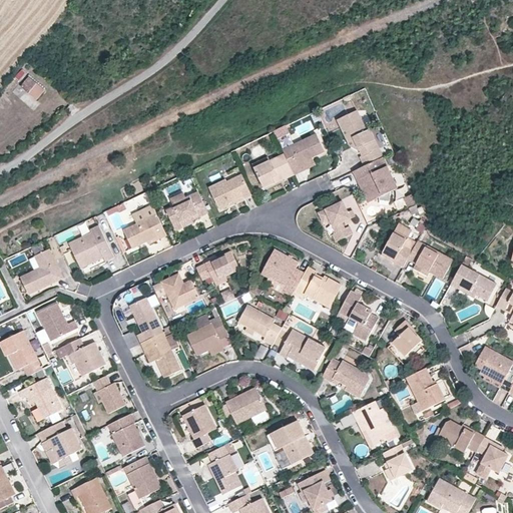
[(29,77),(21,87),(28,93),(36,100),(44,91),(29,77)]
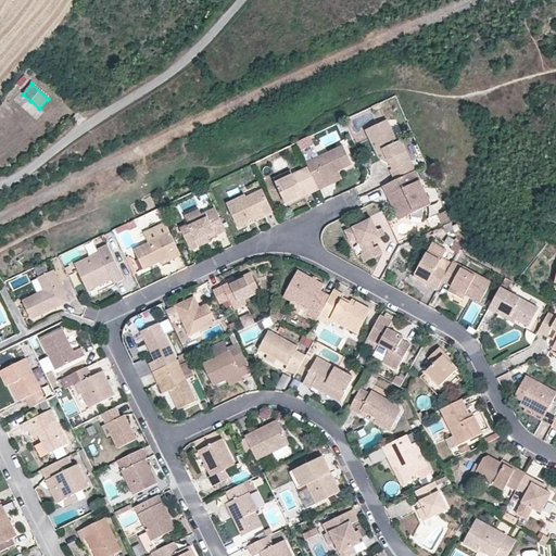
[(415,172),(416,172),(402,141),(397,142),(388,121),(369,129),(379,151),(384,150),(391,165),(393,169),(391,171),(395,181),(415,172)]
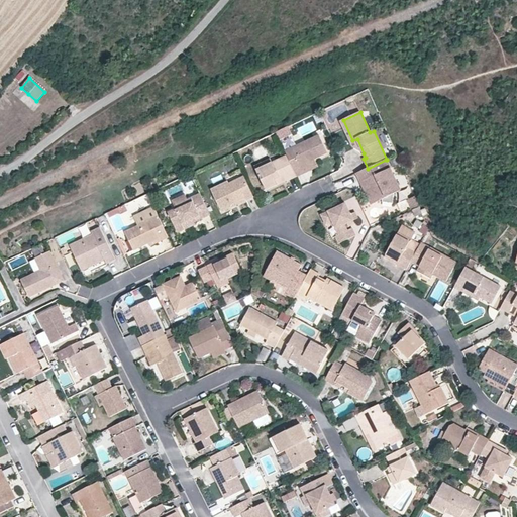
[(351,147),(364,153),(357,139),(352,140),(343,120),(340,121),(351,147)]
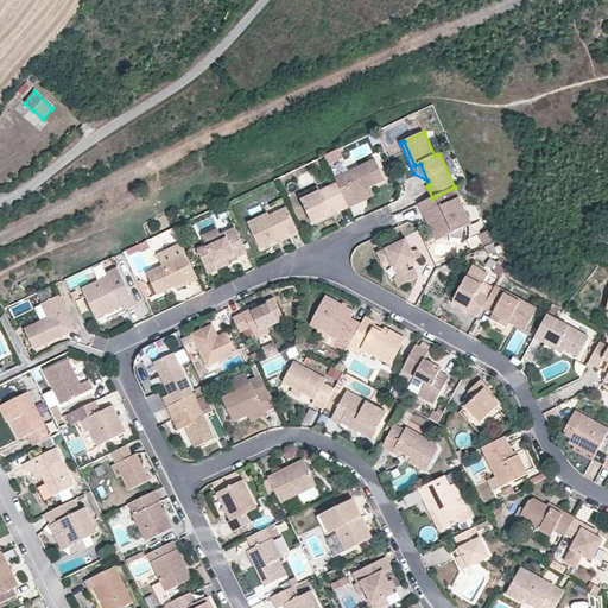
[(339,147),(324,152),(327,162),(342,158),(339,147)]
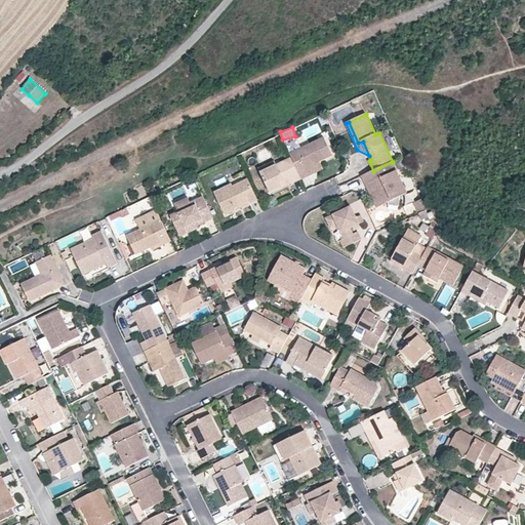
[(324,137),(289,154),(291,158),(300,177),(309,173),(307,168),(313,166),(312,165),(320,161),(320,162),(332,157),(324,137)]
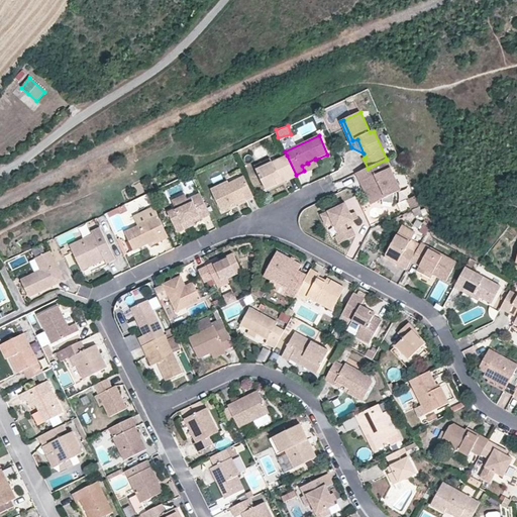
[(296,175),(287,156),(273,163),(256,171),(267,191),(277,186),(275,180),(284,176),(286,181),(287,182),(297,177),(296,175)]
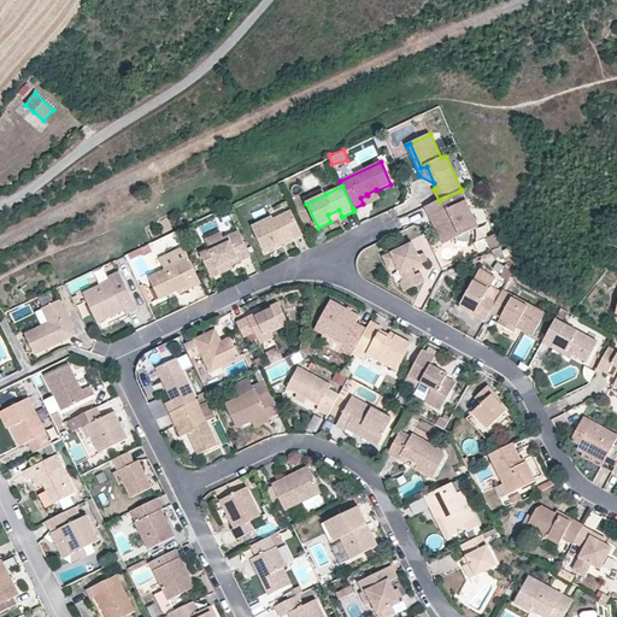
[(306,204),(325,194),(323,189),(304,198),(306,204)]
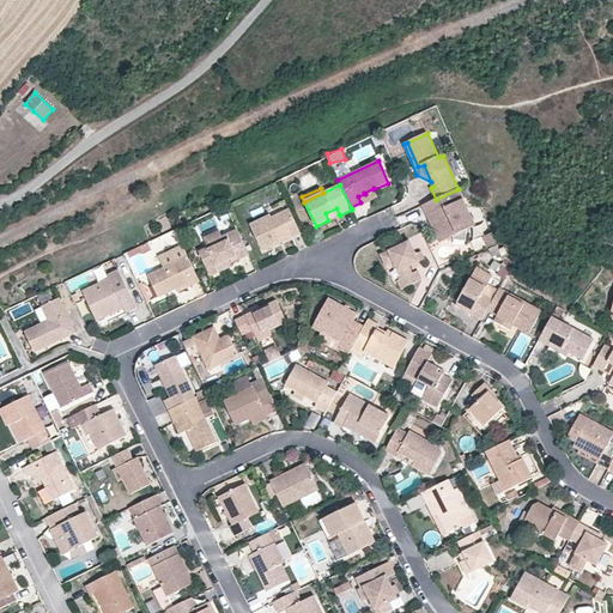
[(352,210),(353,211),(378,199),(374,189),(374,188),(364,193),(365,194),(358,196),(360,202),(351,207),(352,210)]
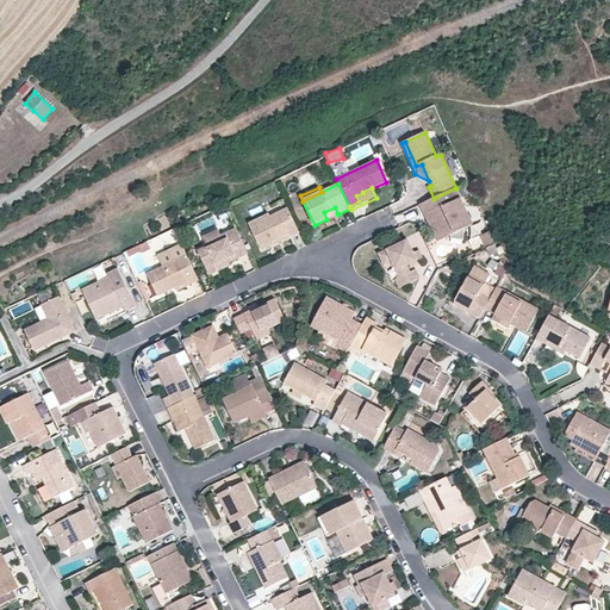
[(434,199),(421,205),(435,235),(452,236),(450,240),(464,241),(465,229),(467,215),(455,188),(434,199)]
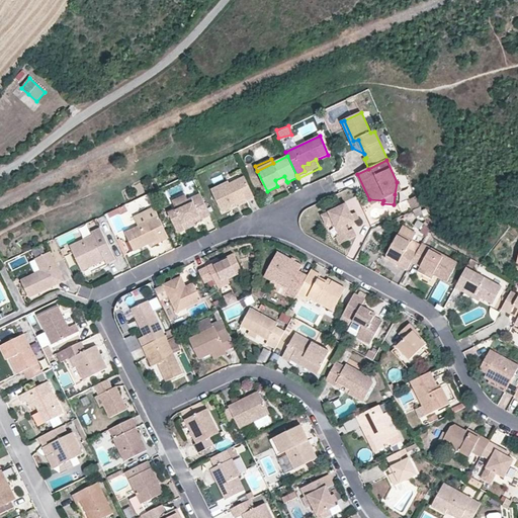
[(277,186),(286,181),(284,176),(275,180),(277,186)]
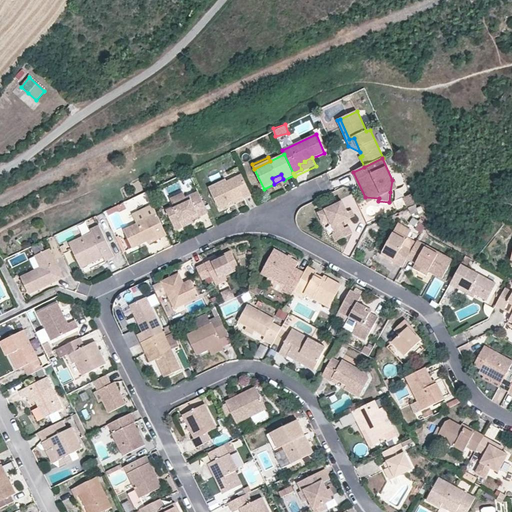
[(252,195),(242,175),(227,182),(226,180),(209,188),(220,210),(229,206),(228,204),(244,197),(244,199),(252,195)]
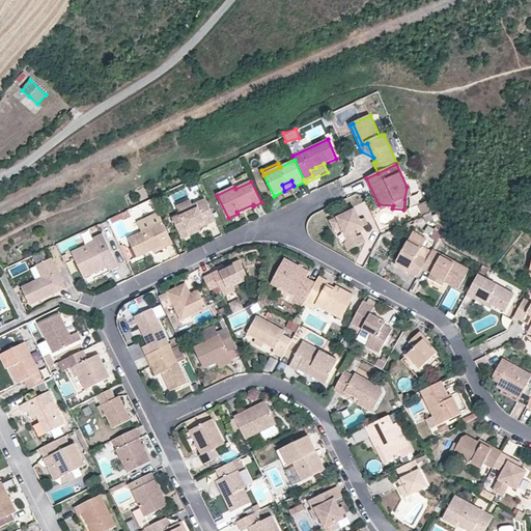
[(217,221),(206,199),(193,205),(194,208),(180,215),(173,219),(183,240),(198,232),(197,229),(200,229),(217,221)]
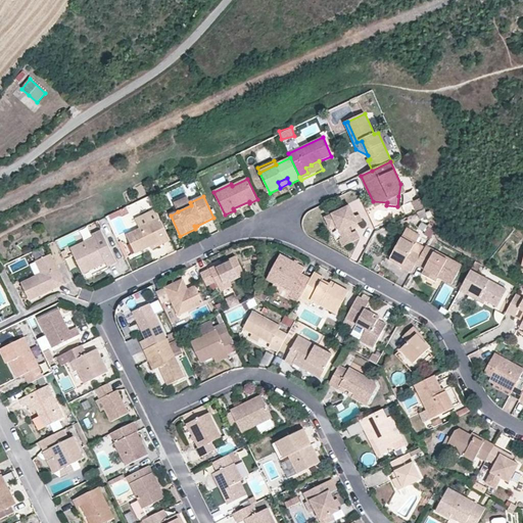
[(191,205),(190,202),(188,197),(174,203),(178,211),(191,205)]
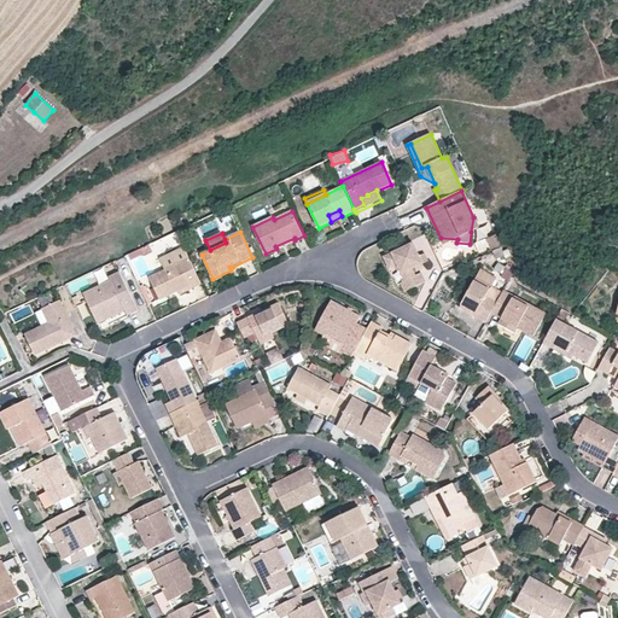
[(275,246),(277,249),(295,240),(295,238),(275,246)]
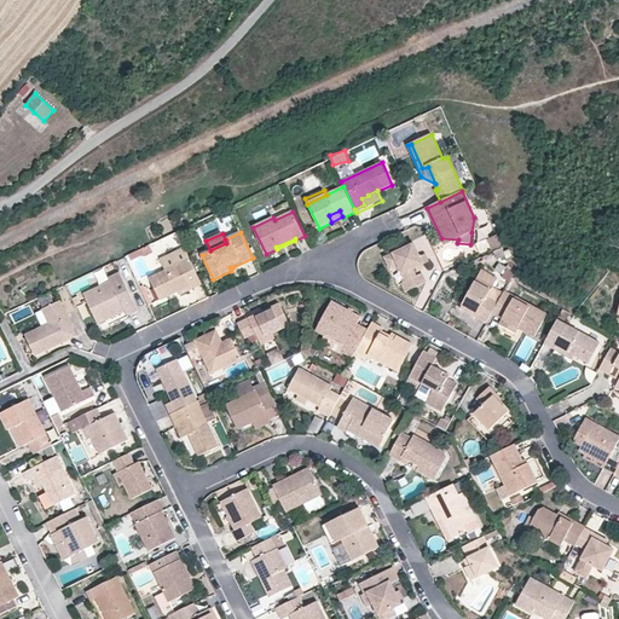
[(414,243),(388,255),(394,268),(398,267),(403,265),(408,275),(403,276),(406,282),(401,284),(405,293),(426,283),(422,275),(416,277),(412,270),(423,265),(414,243)]
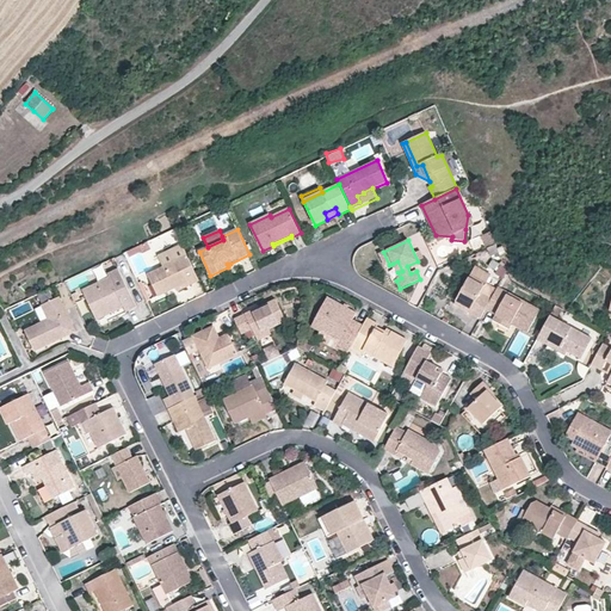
[(499,253),(495,244),(487,248),(491,257),(499,253)]
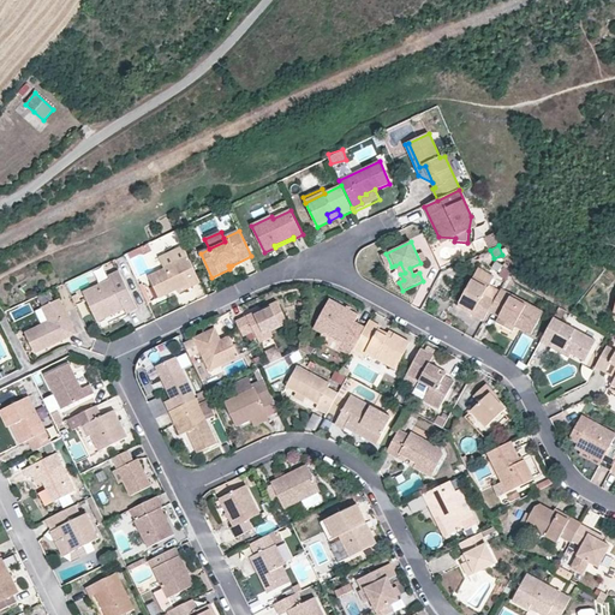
[(392,267),(386,254),(381,256),(388,269),(392,267)]
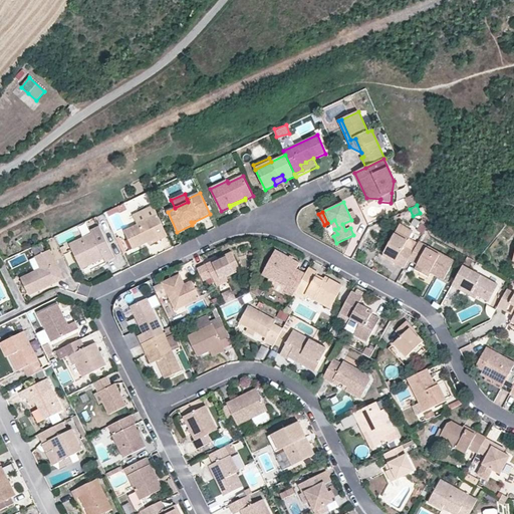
[(168,237),(158,216),(124,231),(133,250),(148,243),(159,238),(161,241),(168,237)]
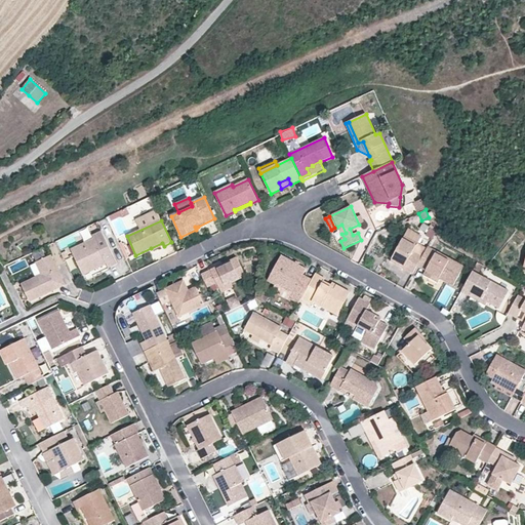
[(418,244),(422,236),(408,229),(404,237),(418,244)]
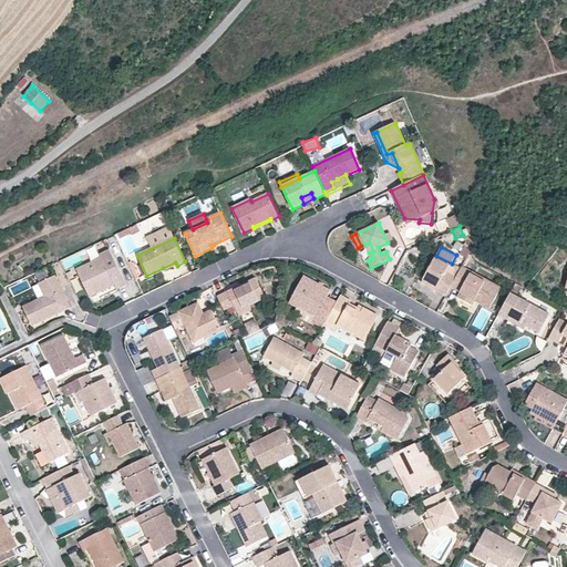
[(115,286),(117,290),(127,285),(111,250),(101,255),(102,258),(76,270),(90,298),(115,286)]
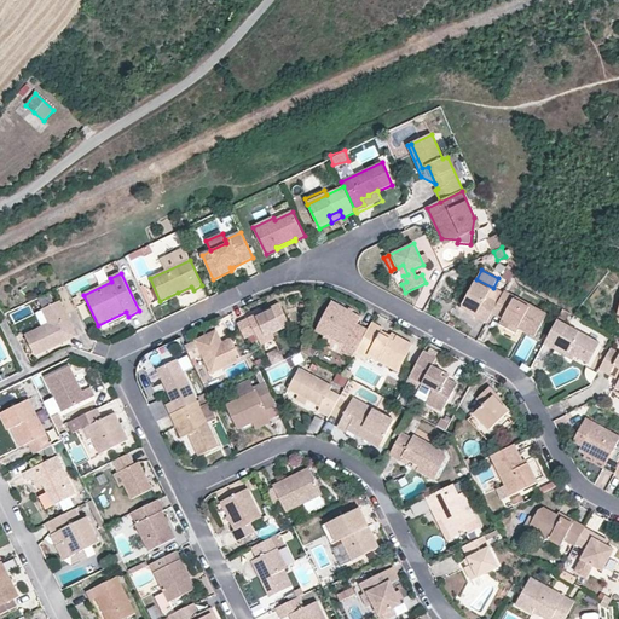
[(475,317),(486,324),(492,314),(498,302),(489,298),(493,288),(476,279),(462,305),(478,314),(475,317)]
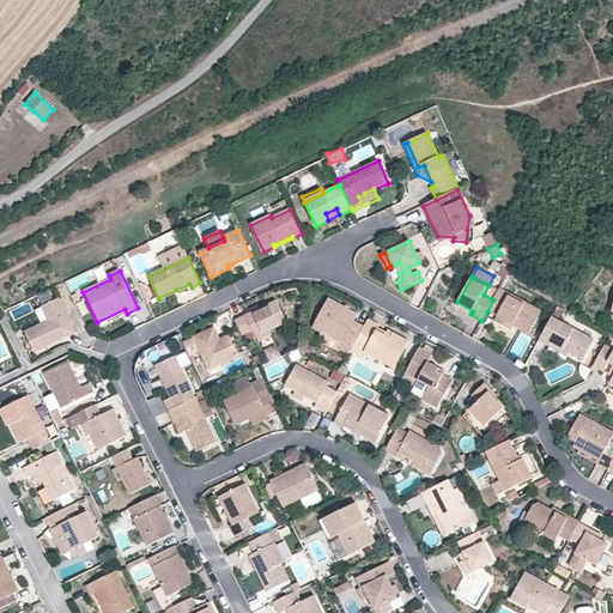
[(141,280),(138,281),(149,303),(152,302),(141,280)]
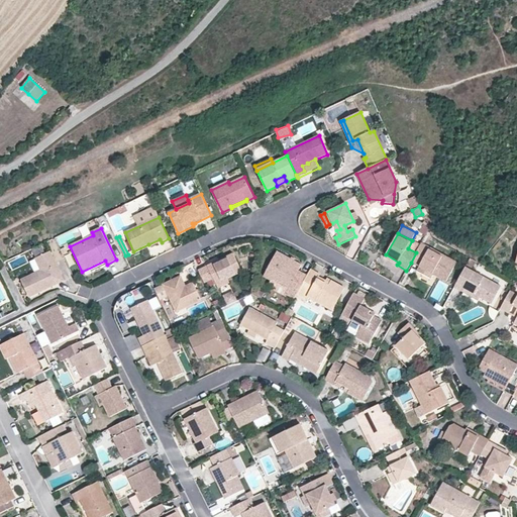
[(408,248),(416,252),(420,245),(412,240),(408,248)]
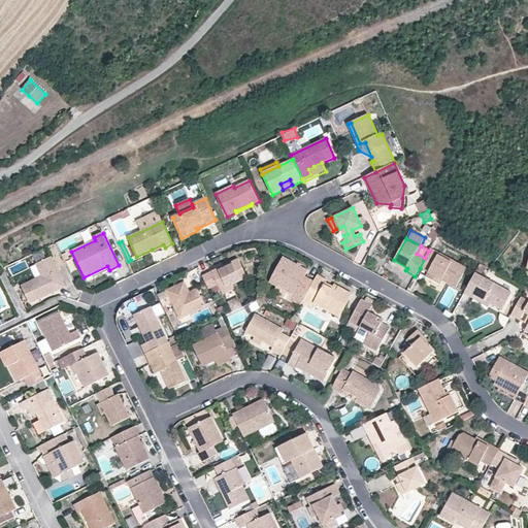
[(45,248),(30,253),(32,260),(47,255),(45,248)]
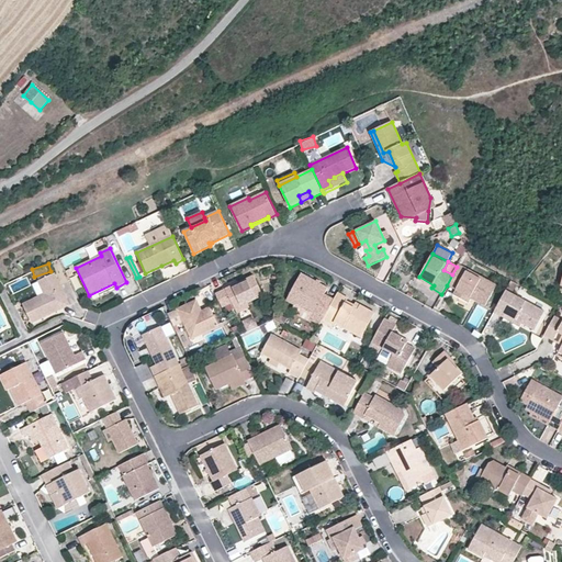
[(452,274),(447,285),(456,290),(453,295),(468,303),(471,299),(472,296),(476,295),(480,298),(478,302),(485,306),(497,285),(458,265),(457,267),(452,274)]
